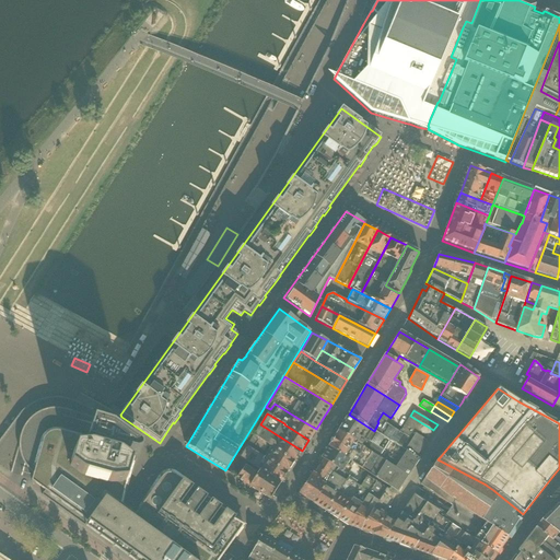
[(384,451),(389,441),(374,431),(349,415),(338,431),(362,446),(380,457),(380,456),(383,451),(384,451)]
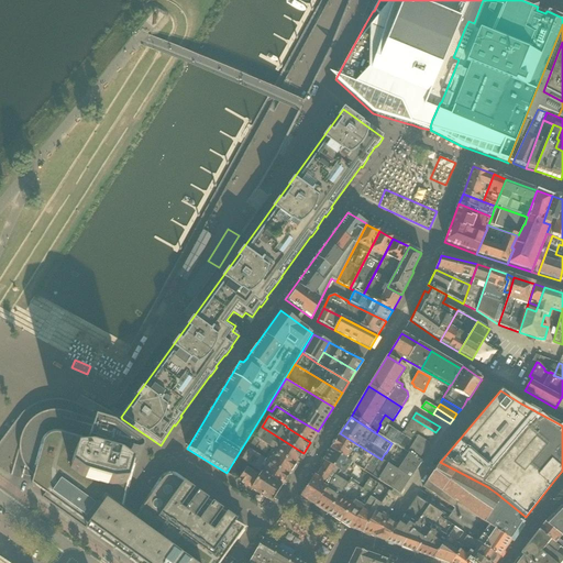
[(421,431),(424,426),(412,418),(409,423),(421,431)]
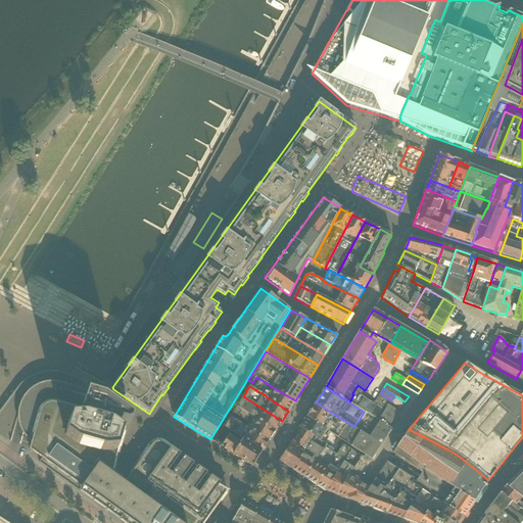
[(268,392),(266,395),(266,396),(288,411),(295,400),(276,389),(272,395),(268,392)]
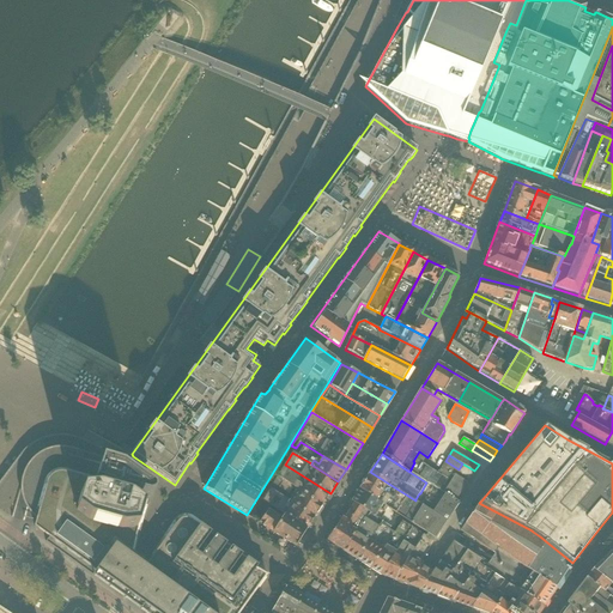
[(410,472),(416,475),(423,463),(414,459),(413,461),(414,462),(410,472)]
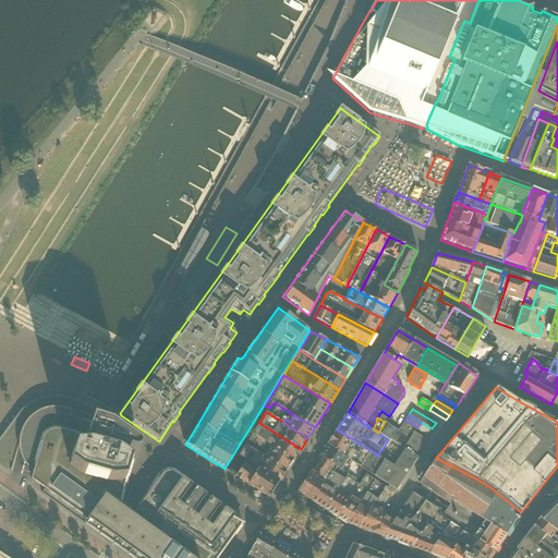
[(414,433),(417,427),(405,420),(402,425),(414,433)]
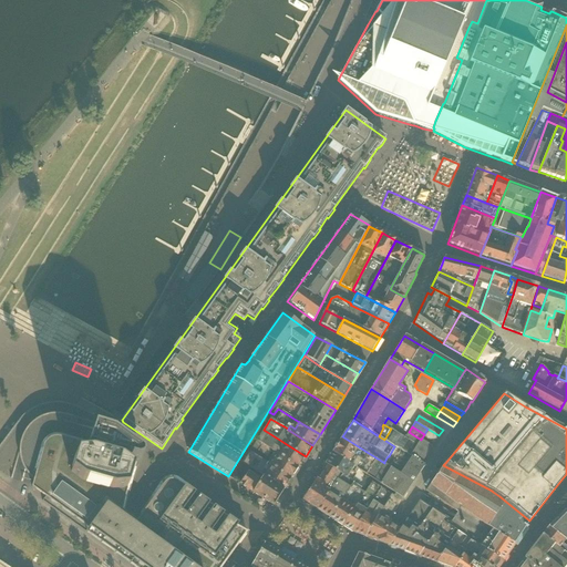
[(405,437),(391,429),(384,440),(394,446),(399,449),(405,437)]
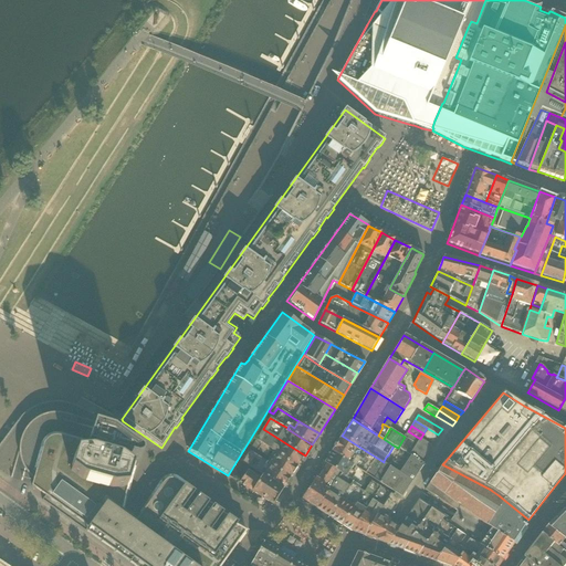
[(438,435),(427,428),(423,433),(435,440),(438,435)]
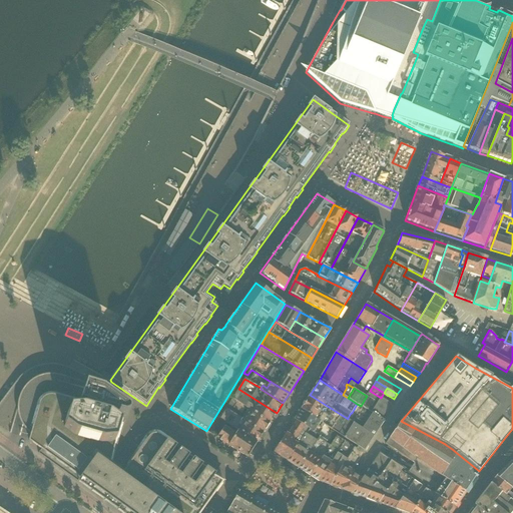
[(232,399),(236,402),(248,409),(247,409),(270,423),(277,413),(238,389),(232,399)]
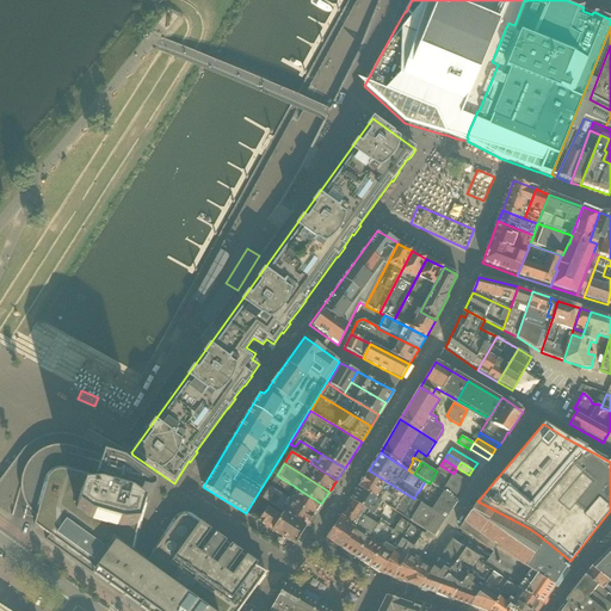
[(143,610),(239,610),(266,574),(258,569),(259,566),(209,529),(205,534),(208,535),(205,538),(192,531),(167,567),(152,556),(148,561),(140,555),(131,549),(143,506),(139,504),(142,495),(146,497),(147,497),(148,497),(149,497),(150,495),(152,494),(152,493),(152,492),(152,491),(152,489),(150,488),(124,469),(125,469),(121,466),(118,473),(104,469),(100,482),(65,471),(63,471),(61,471),(59,471),(56,473),(55,473),(53,474),(51,476),(49,477),(48,480),(48,482),(47,482),(37,517),(35,525),(49,536),(45,541),(62,553),(123,596),(143,610)]
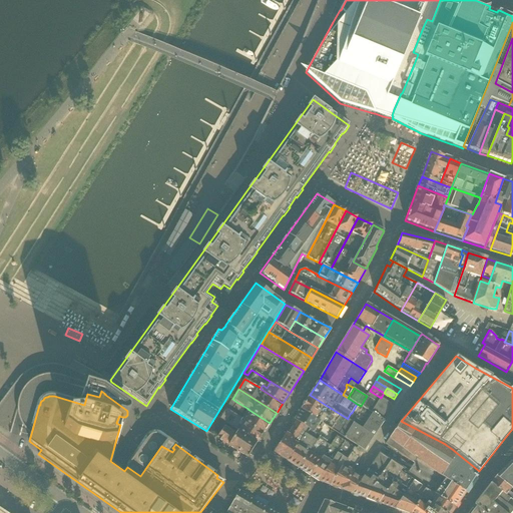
[(367,396),(378,403),(381,398),(370,391),(367,396)]
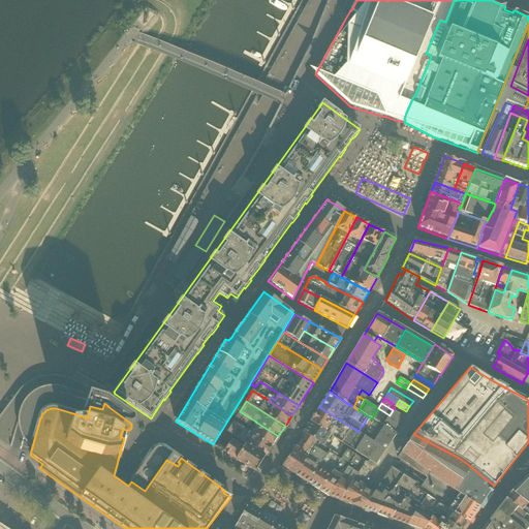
[(396,405),(393,410),(403,416),(406,411),(396,405)]
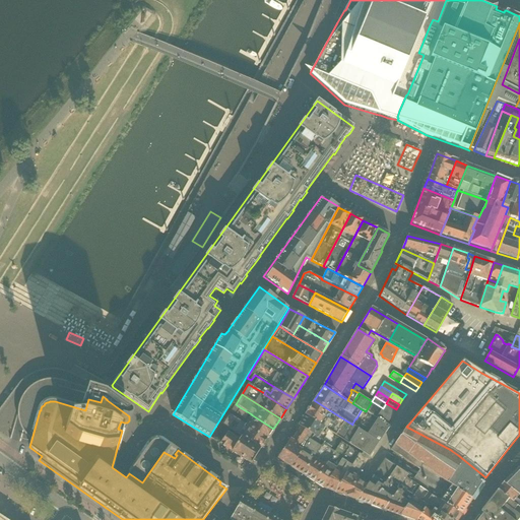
[(369,436),(369,435),(352,425),(336,414),(314,400),(305,415),(327,430),(327,429),(363,452),(370,456),(379,442),(369,436)]
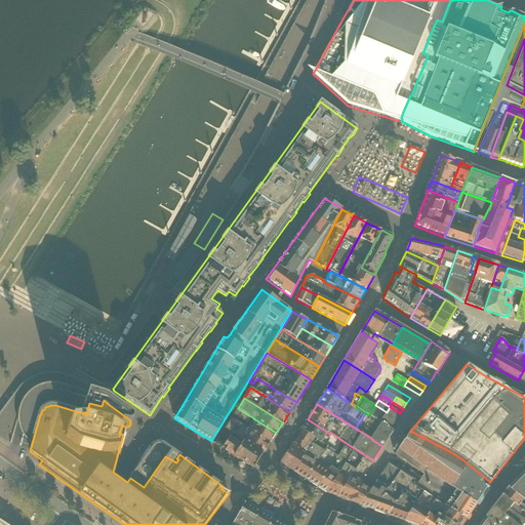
[(369,415),(380,422),(387,412),(375,405),(369,415)]
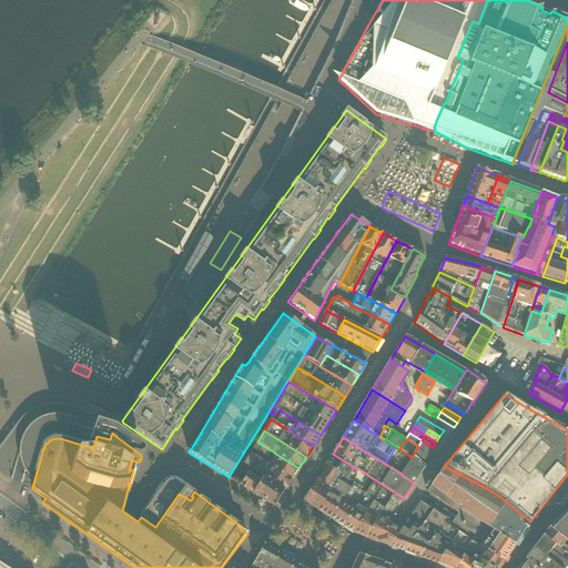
[(412,457),(414,458),(423,464),(433,447),(422,440),(418,446),(412,457)]
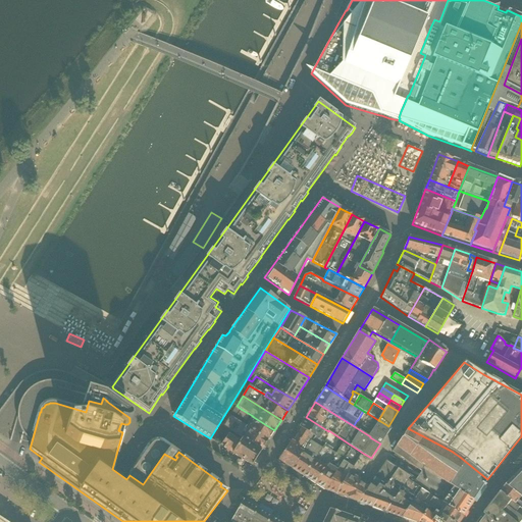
[(247,440),(261,451),(268,440),(246,426),(247,426),(230,416),(223,426),(243,437),(242,438),(247,440)]
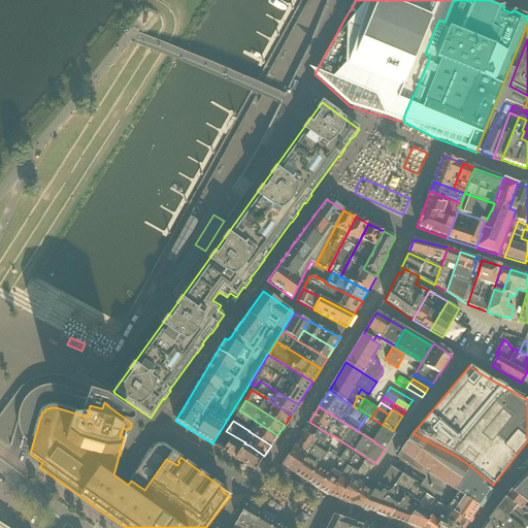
[(271,446),(277,435),(255,421),(250,431),(249,431),(271,446)]
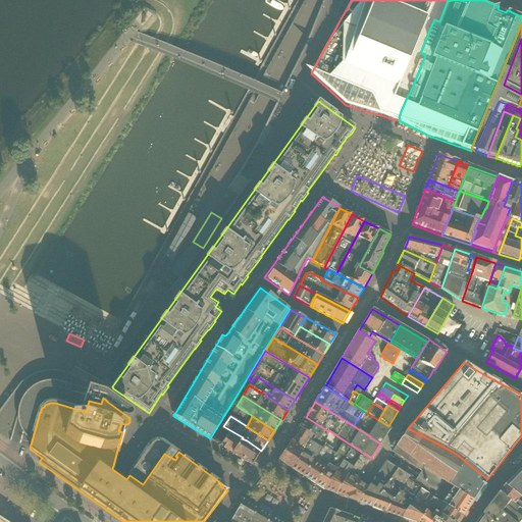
[(325,434),(328,431),(306,417),(300,427),(313,436),(318,439),(322,433),(325,434)]
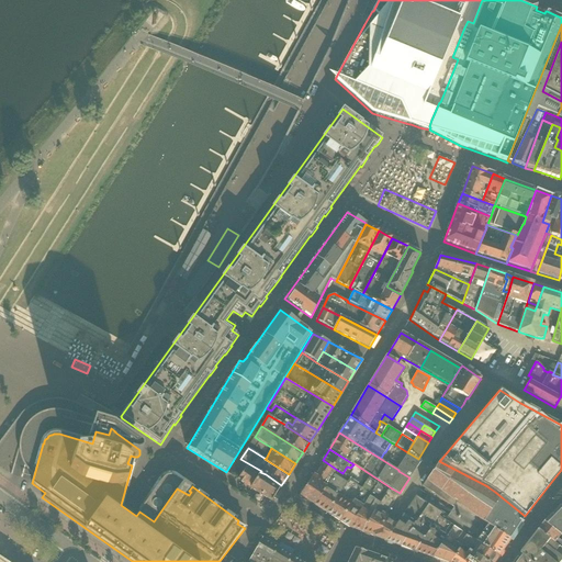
[(398,471),(409,478),(420,461),(418,459),(409,453),(398,470),(398,471)]
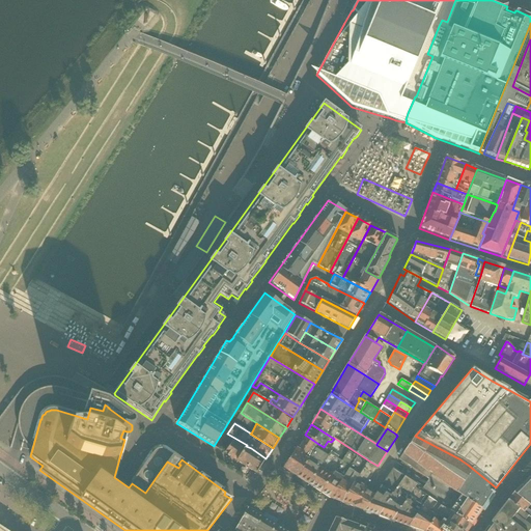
[(219,448),(219,449),(225,453),(232,442),(244,449),(246,446),(247,445),(227,434),(226,437),(225,438),(226,438),(219,448)]
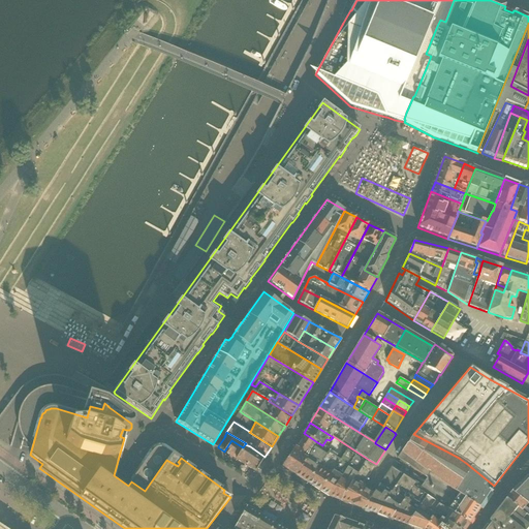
[(282,466),(297,475),(317,442),(304,433),(282,466)]
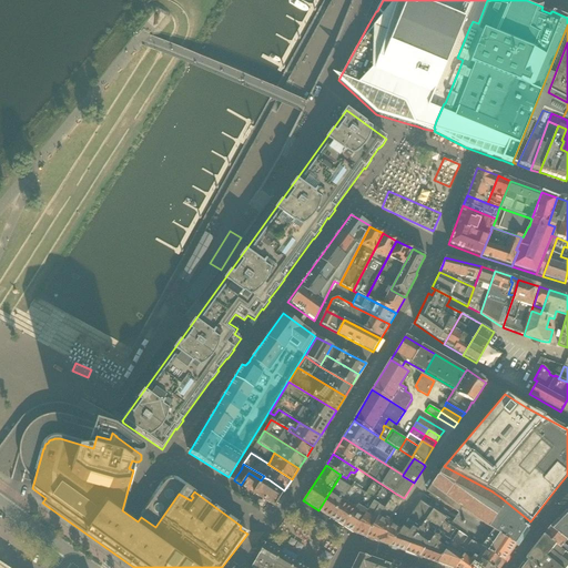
[(427,492),(458,514),(459,513),(462,510),(482,524),(515,545),(530,521),(507,503),(500,497),(494,493),(493,492),(444,466),(427,492)]
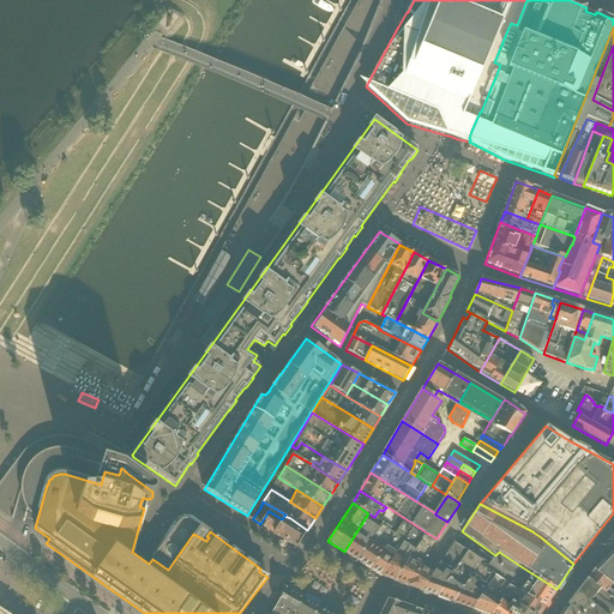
[(269,511),(260,524),(274,533),(278,536),(290,518),(284,516),(282,519),(269,511)]
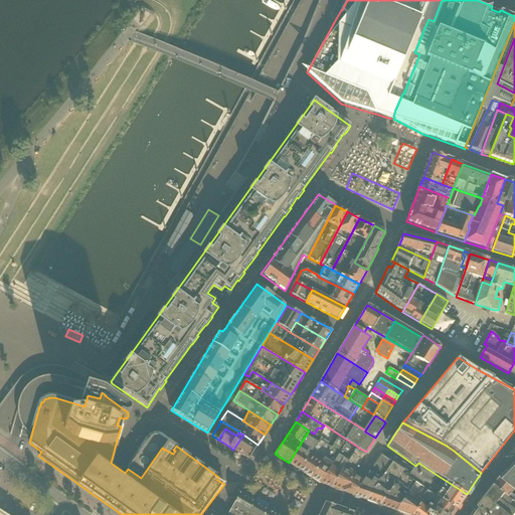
[(319,441),(321,438),(314,434),(309,431),(289,463),(300,471),(319,441)]
